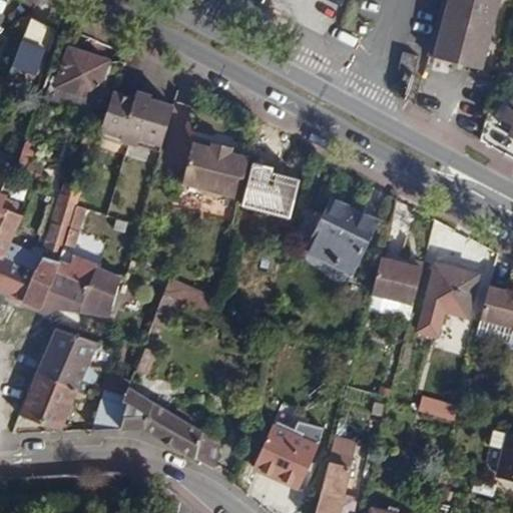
[(448,0),(434,57),(484,69),(501,0),(448,0)]
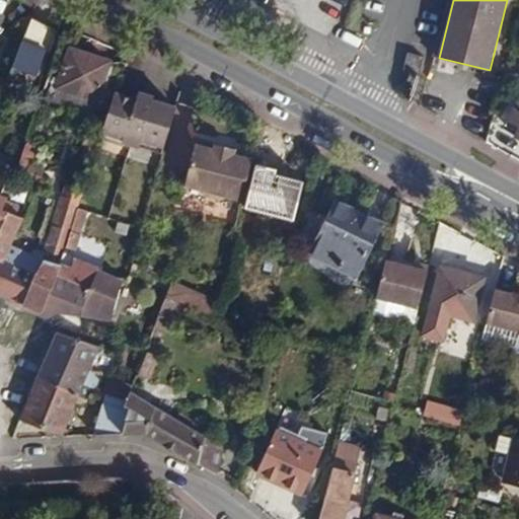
[(32,18),(19,52),(35,56),(48,24),(32,18)]
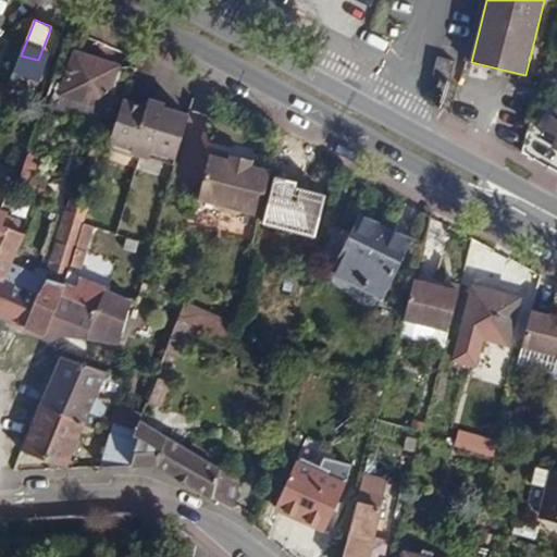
[(119,66),(77,51),(62,95),(104,110),(119,66)]
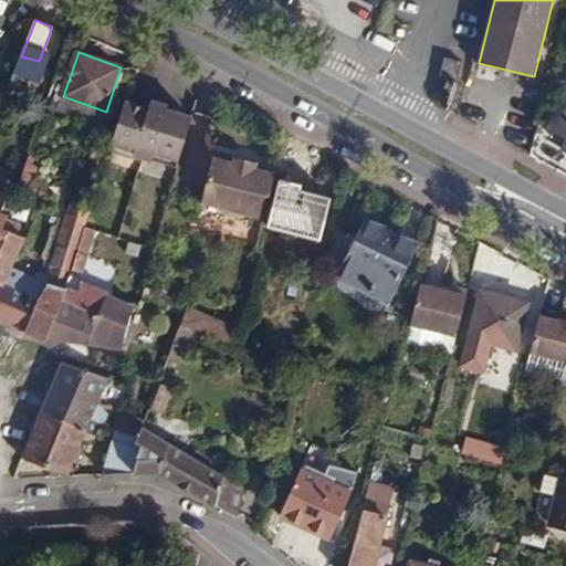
[(440,77),(458,81),(461,61),(444,56),(440,77)]
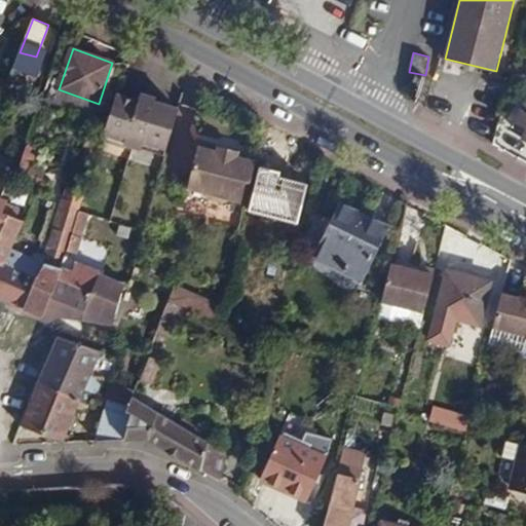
[(103,139),(167,158),(181,112),(142,100),(140,105),(116,97),(103,139)]
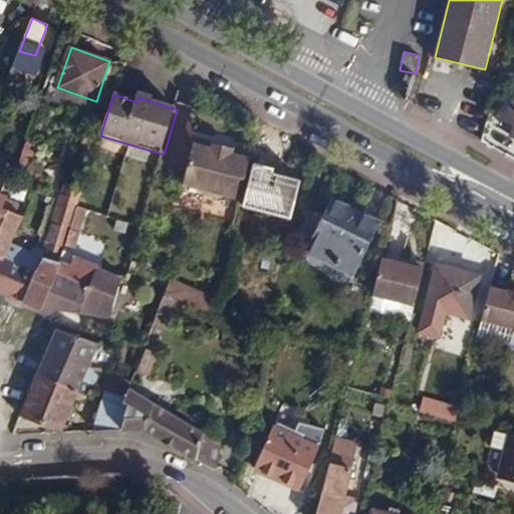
[(510,135),(513,136),(513,98),(500,122),(512,131),(510,135)]
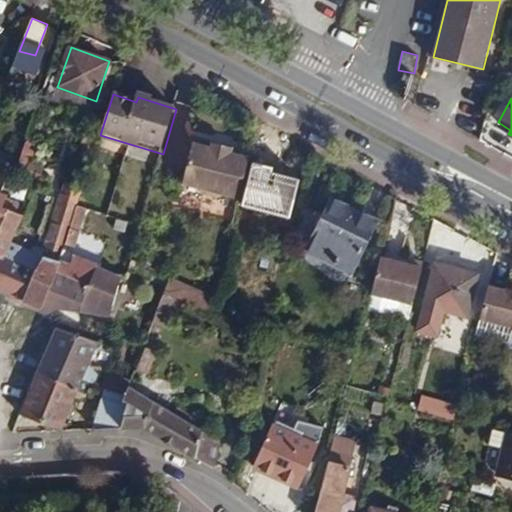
[(244,197),(254,156),(239,152),(239,148),(219,141),(217,146),(200,142),(189,181),(203,185),(210,193),(221,196),(228,191),(244,197)]
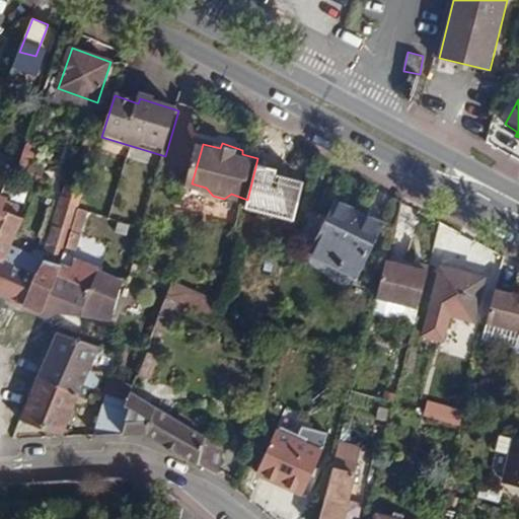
[(32,204),(38,194),(26,190),(21,199),(32,204)]
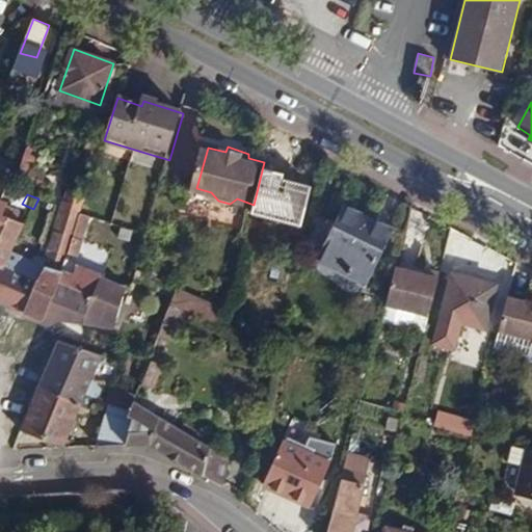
[(0,227),(8,205),(9,202),(0,197),(0,227)]
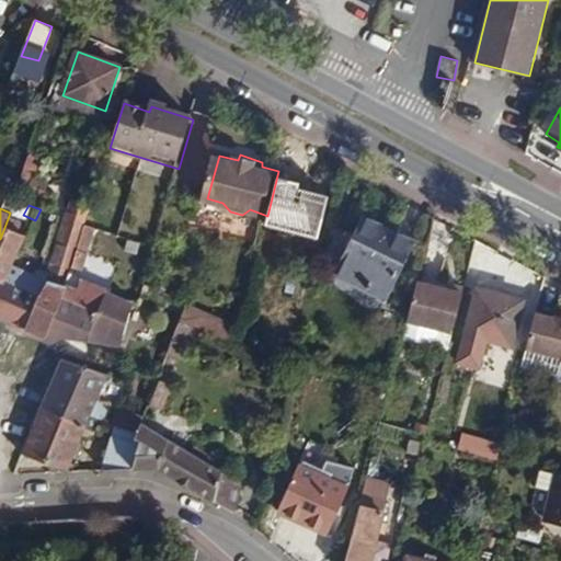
[(84,230),(86,225),(88,220),(68,212),(65,221),(84,230)]
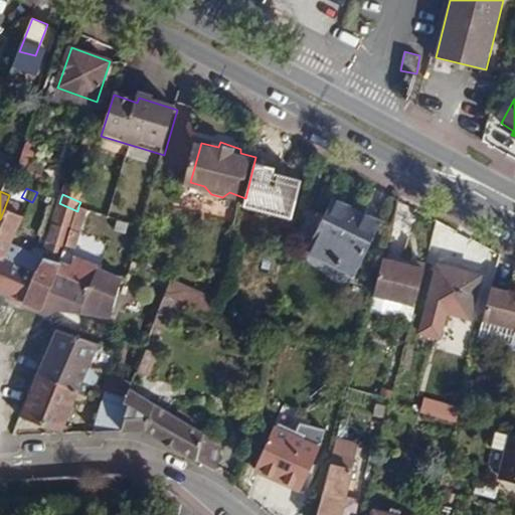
[(0,219),(0,258),(4,260),(12,243),(17,233),(22,224),(25,216),(16,213),(21,205),(8,198),(0,219)]
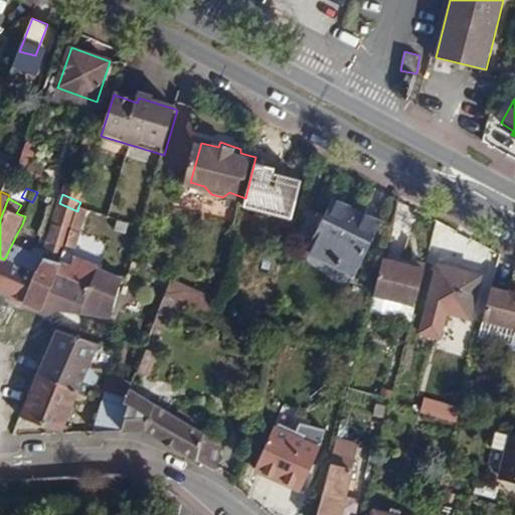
[(380,223),(335,199),(309,251),(354,275),(380,223)]
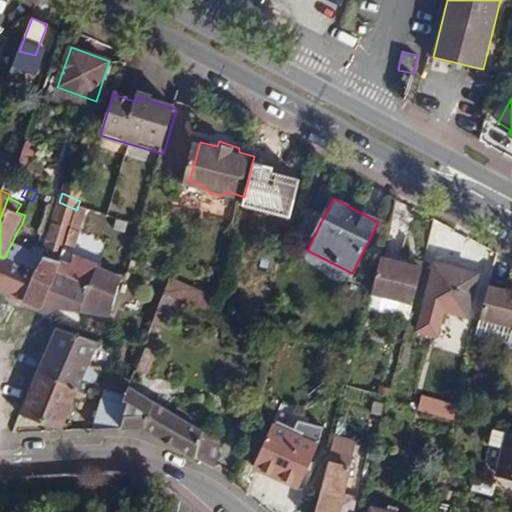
[(24,302),(42,310),(58,271),(90,284),(98,266),(77,257),(71,252),(78,231),(82,231),(87,208),(78,205),(77,210),(59,202),(44,256),(24,302)]
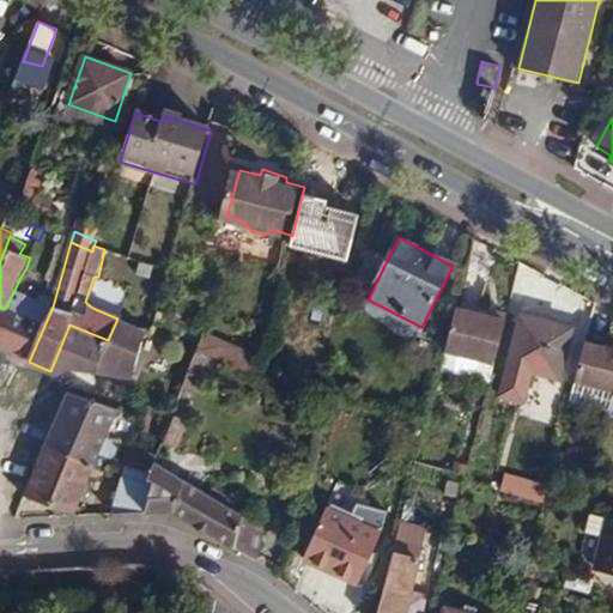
[(26,267),(20,278),(31,283),(36,272),(26,267)]
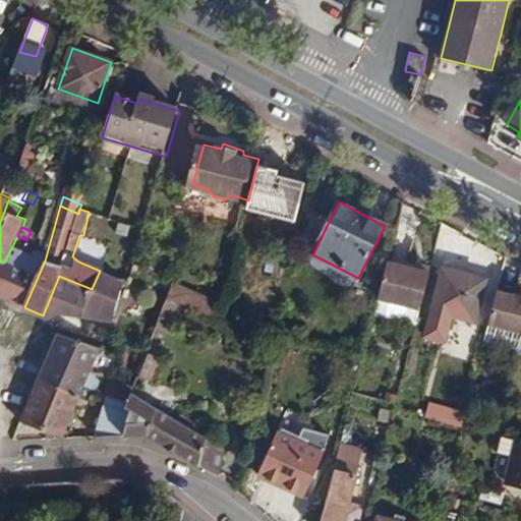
[(0,296),(24,307),(45,261),(12,246),(4,263),(0,261),(0,296)]
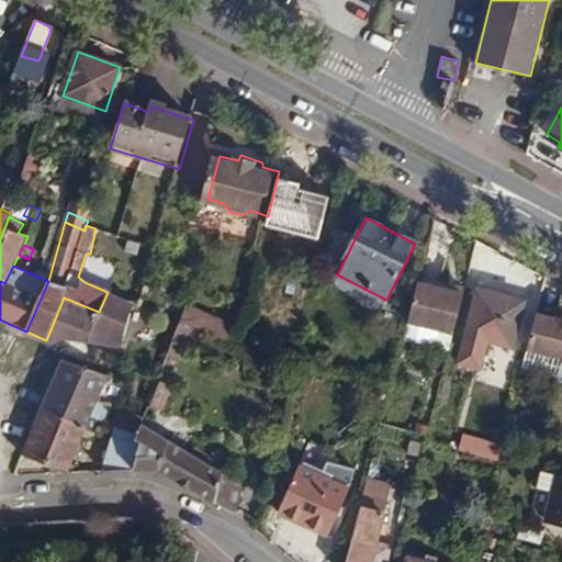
[(407,324),(452,335),(462,294),(448,291),(417,283),(407,324)]
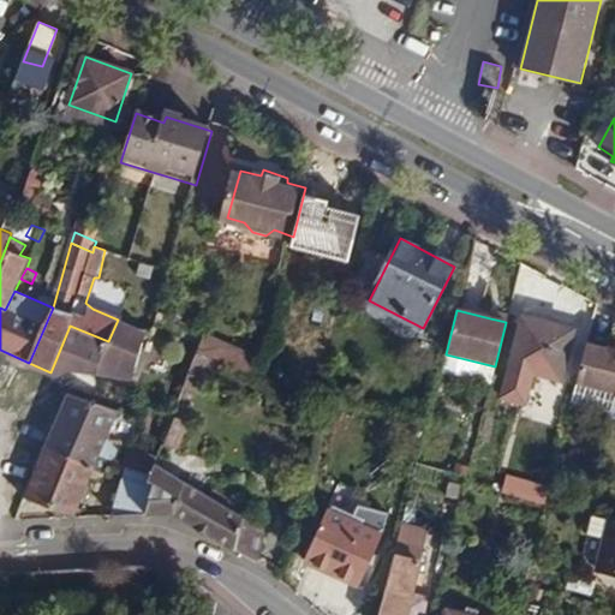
[(577,329),(524,315),(502,398),(526,405),(535,374),(562,381),(577,329)]
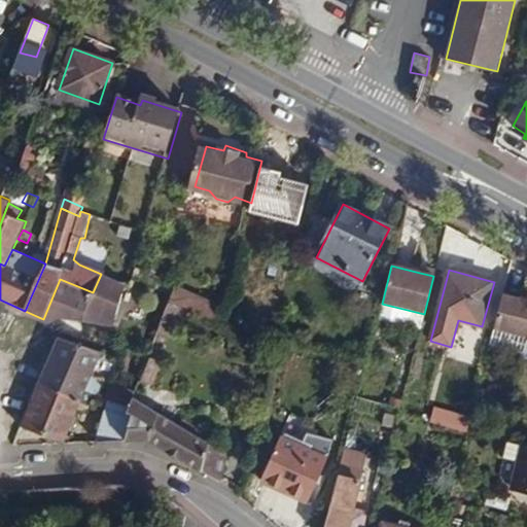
[(43,319),(50,322),(64,316),(114,327),(125,284),(101,274),(93,292),(60,279),(43,319)]
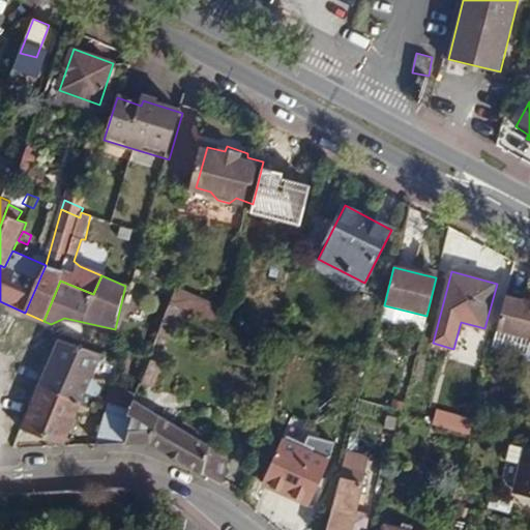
[(529,300),(525,299),(523,302),(507,297),(498,330),(529,337),(529,300)]
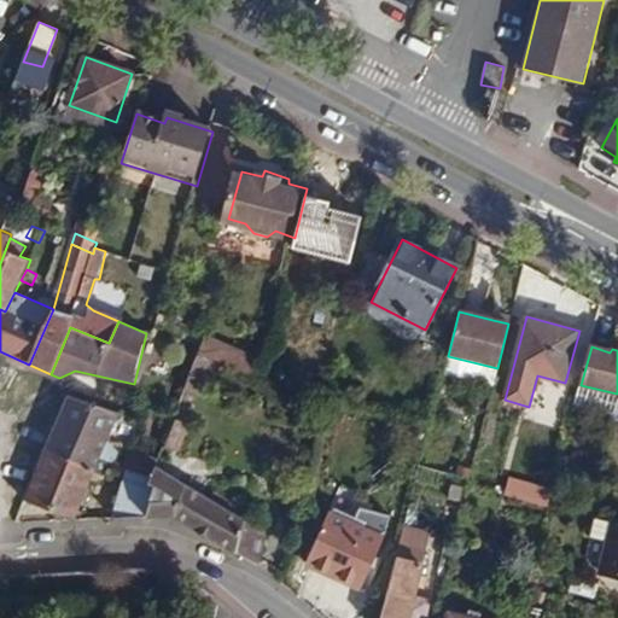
[(202,396),(214,362),(198,355),(186,390),(202,396)]
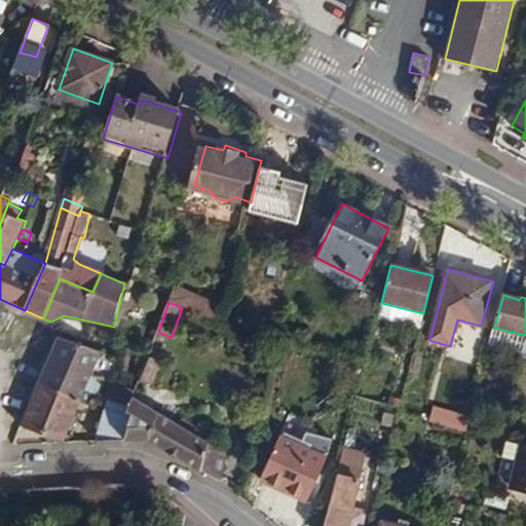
[(94,376),(110,381),(120,359),(59,337),(39,383),(84,399),(94,376)]
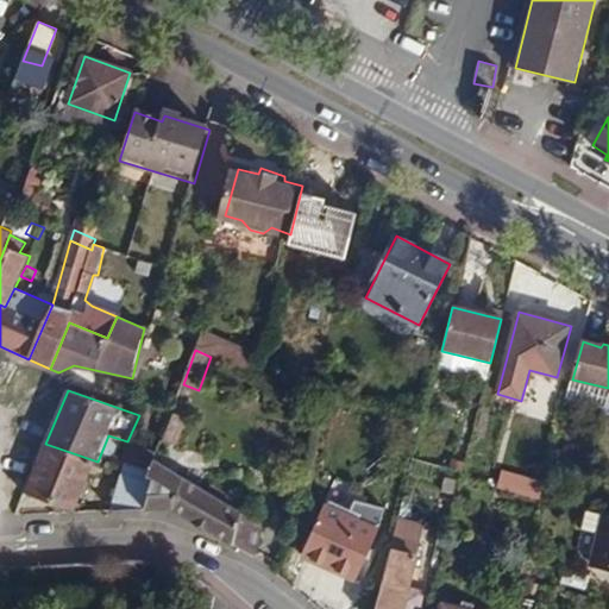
[(173,413),(162,441),(177,446),(188,418),(173,413)]
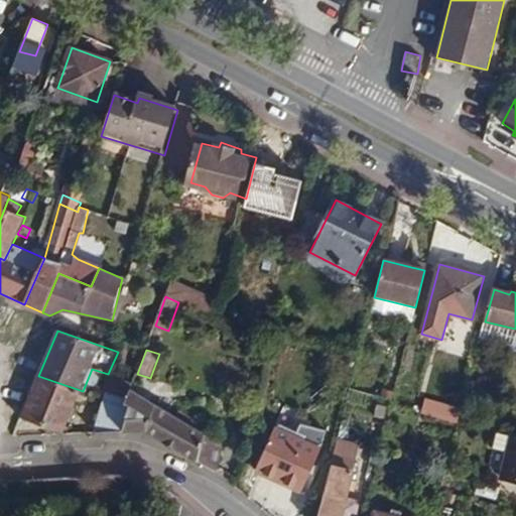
[(108,392),(113,376),(108,374),(103,391),(108,392)]
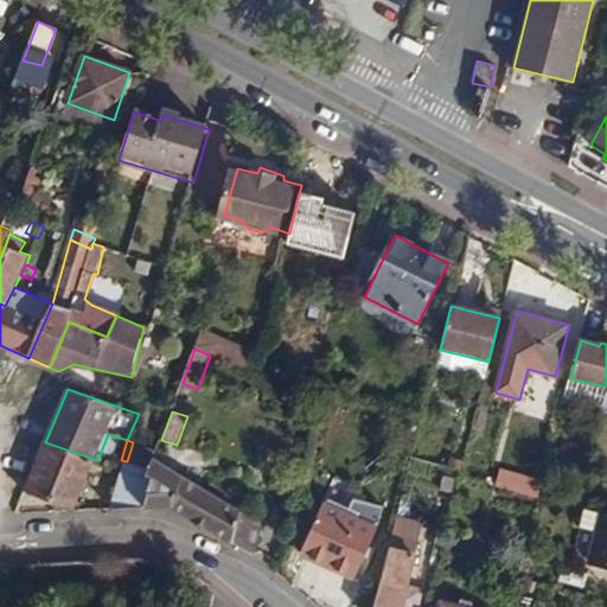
[(24,491),(75,510),(97,460),(45,442),(24,491)]
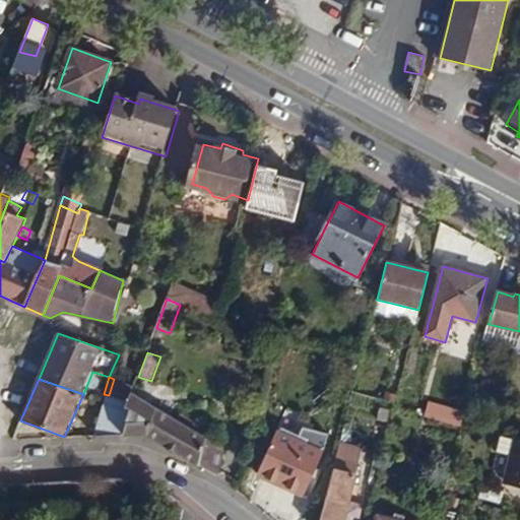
[(146,436),(218,477),(225,449),(195,432),(198,425),(181,413),(177,419),(132,393),(134,387),(114,379),(109,395),(96,437),(146,436)]
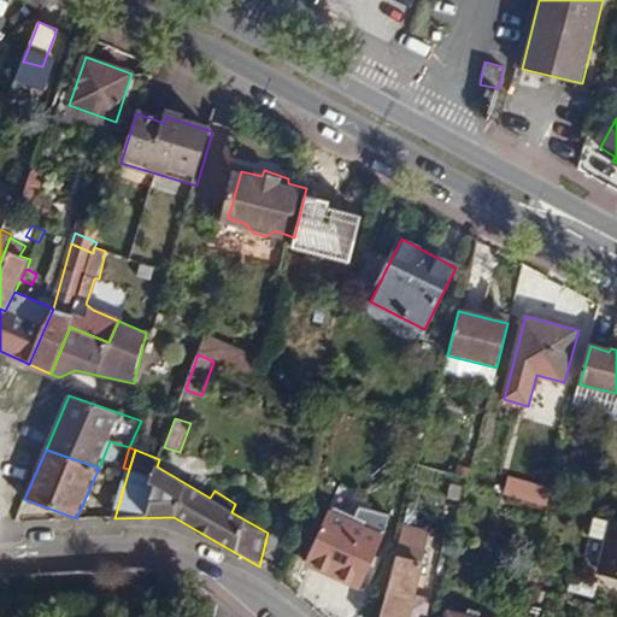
[(512,474),(507,492),(548,505),(554,487),(512,474)]
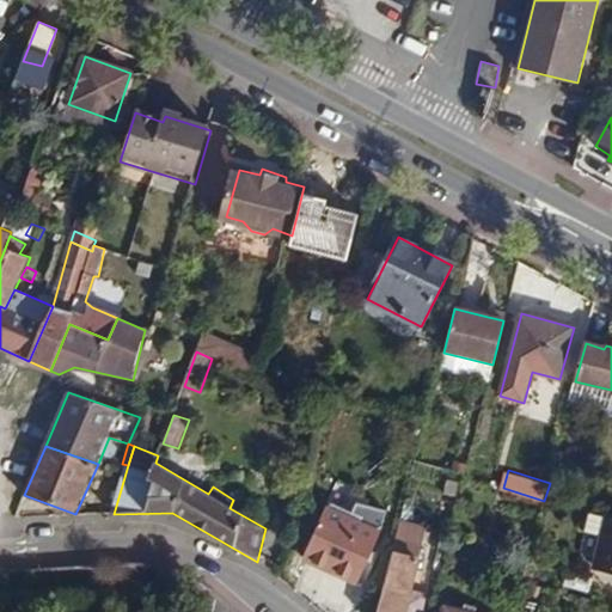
[(389,510),(359,505),(353,514),(334,503),(331,508),(328,507),(303,556),(359,583),(381,533),(379,532),(381,527),(384,528),(389,510)]
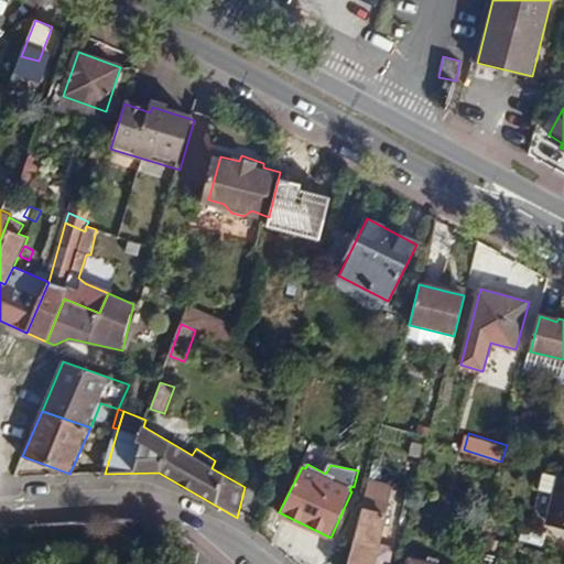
[(563,477),(544,473),(540,489),(555,494),(549,523),(563,527),(563,477)]
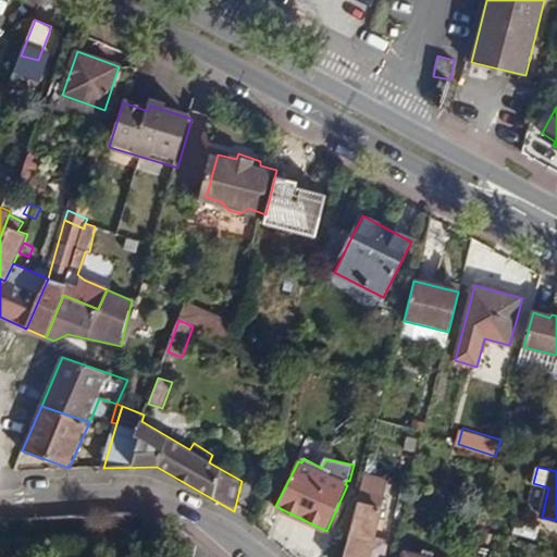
[(358,502),(382,506),(386,486),(363,481),(358,502)]
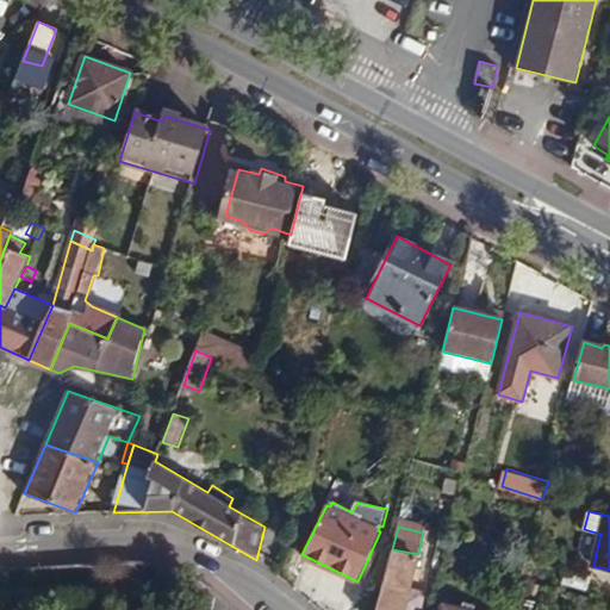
[(406,609),(421,555),(418,554),(392,549),(378,609),(406,609)]
